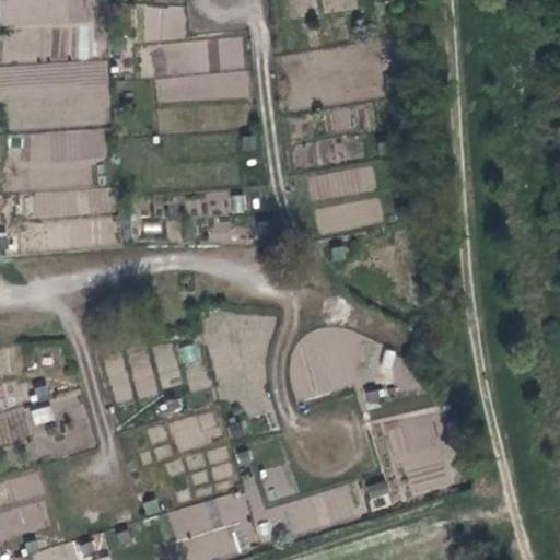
[(0,0),(0,26),(86,24),(85,0),(0,0)]
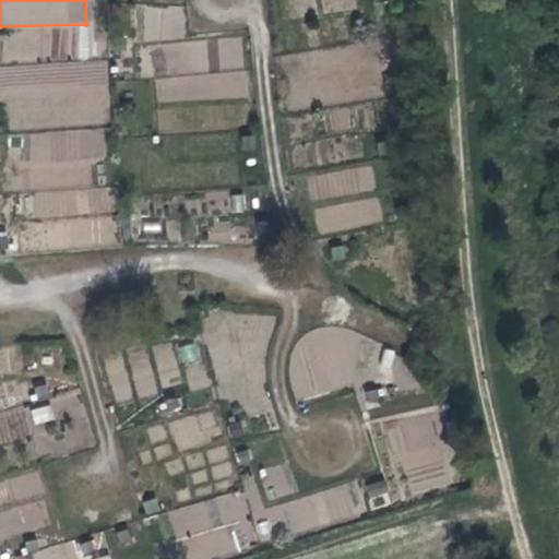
[(76,59),(92,58),(90,24),(74,24),(76,59)]
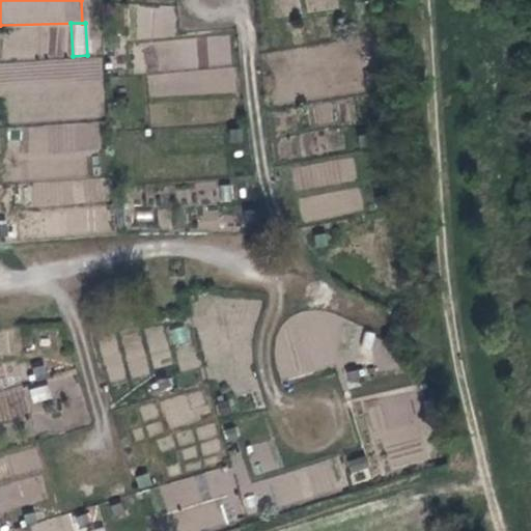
[(0,82),(40,80),(39,61),(0,63),(0,82)]
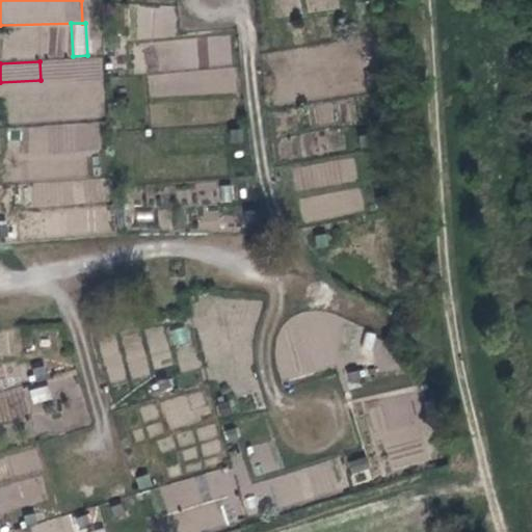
[(65,174),(65,155),(101,154),(100,123),(27,125),(28,159),(51,159),(52,174),(65,174)]
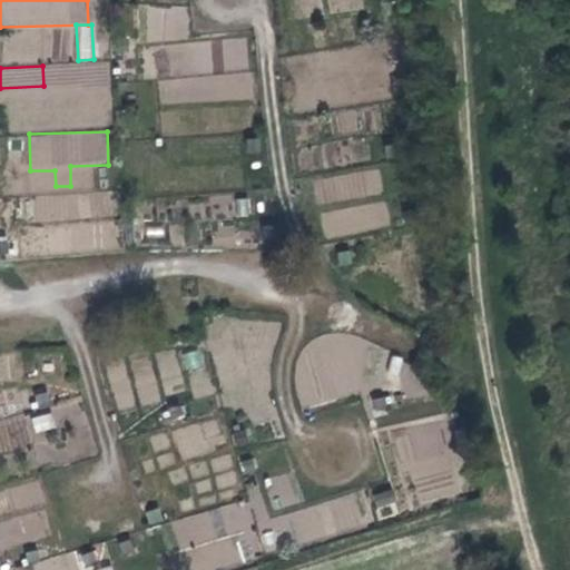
[(35,220),(110,217),(109,193),(33,196),(35,220)]
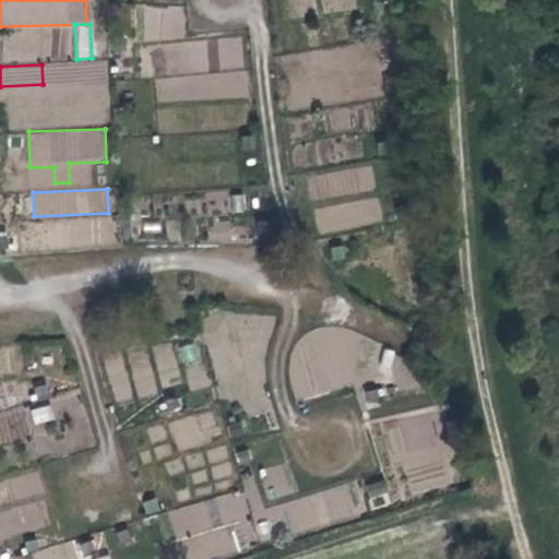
[(50,404),(31,408),(34,424),(54,420),(50,404)]
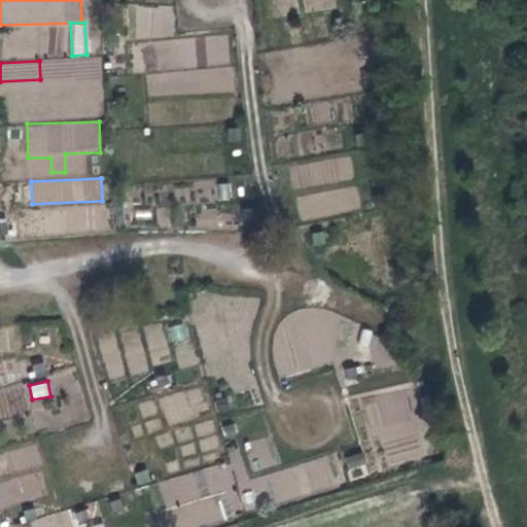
[(0,506),(47,494),(35,445),(0,454),(0,506)]
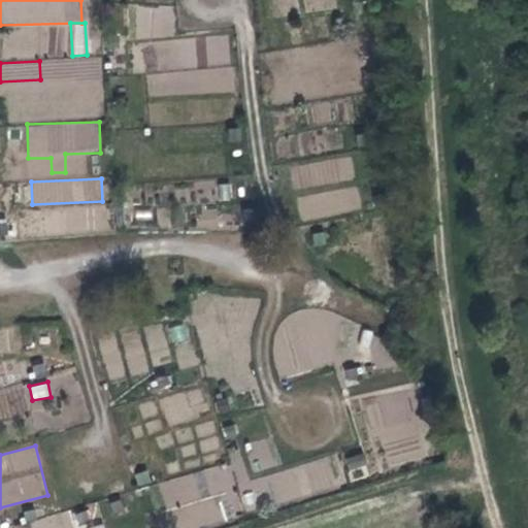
[(215,488),(230,485),(226,466),(210,469),(215,488)]
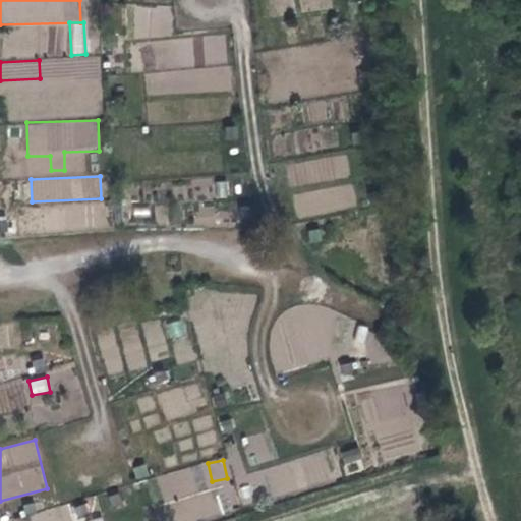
[(192,469),(160,475),(163,496),(195,490),(192,469)]
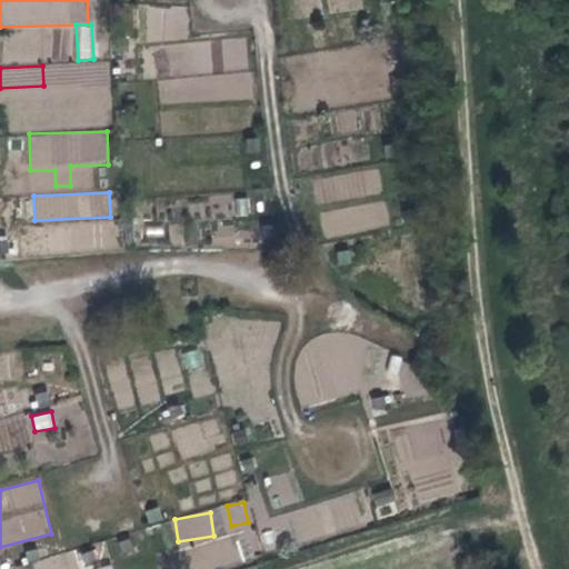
[(80,568),(75,550),(3,568),(80,568)]
